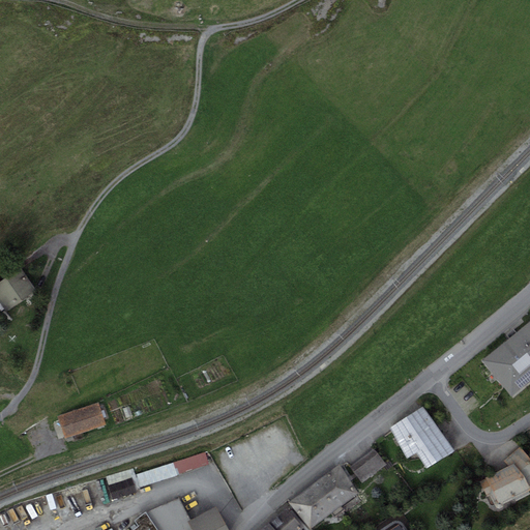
[(20,267),(5,277),(22,300),(36,289),(20,267)]
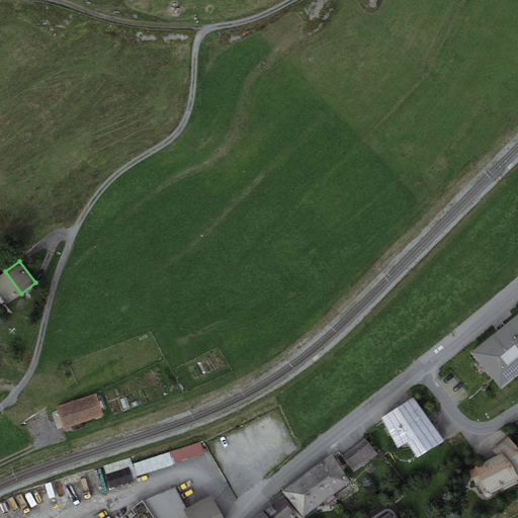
[(5,271),(0,274),(0,294),(7,304),(21,293),(5,271)]
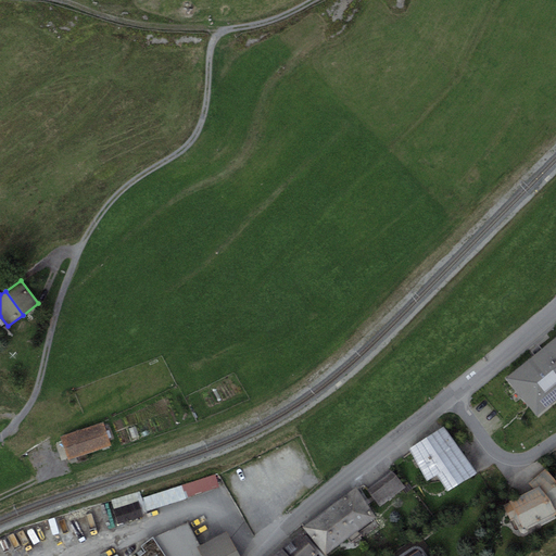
[(555,337),(506,378),(538,416),(555,400),(555,337)]
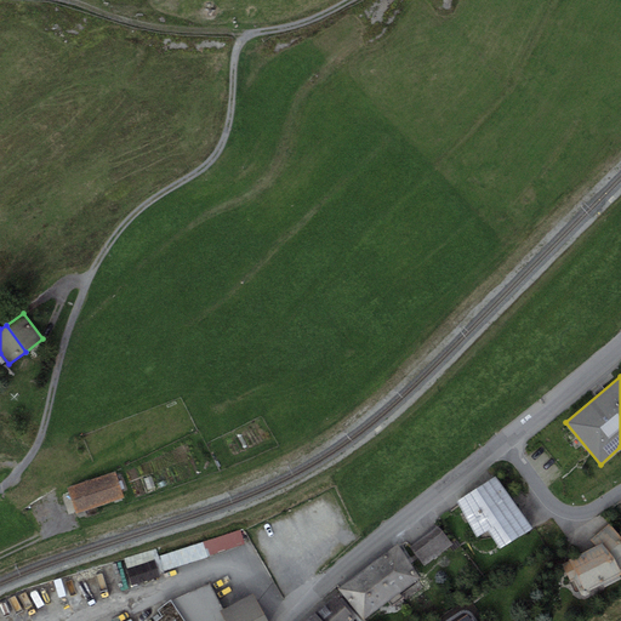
[(115,471),(67,488),(75,513),(124,497),(115,471)]
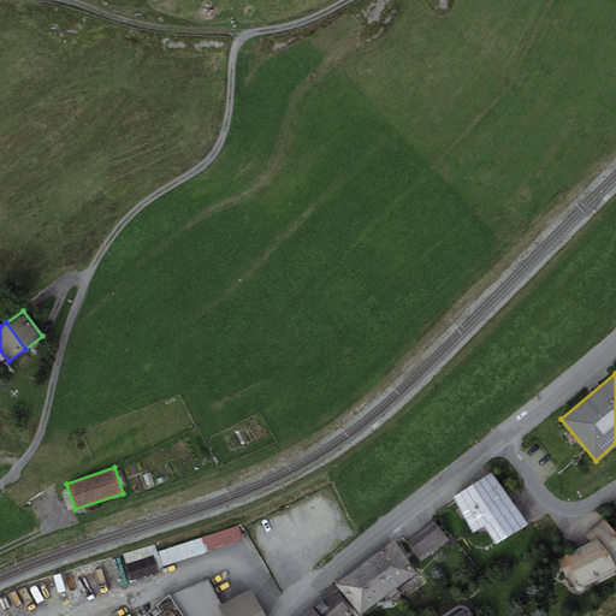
[(493,471),(451,497),(473,532),(484,526),(496,544),(527,523),(493,471)]
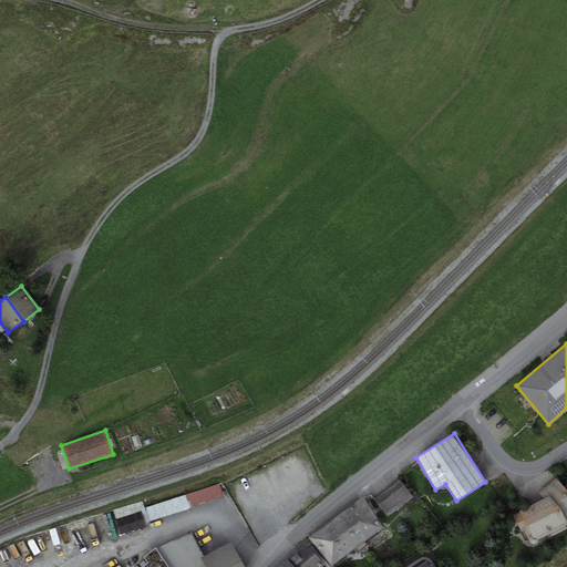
[(543,500),(513,515),(522,531),(527,527),(534,537),(566,522),(566,521),(566,519),(566,518),(566,490),(556,478),(538,494),(543,500)]
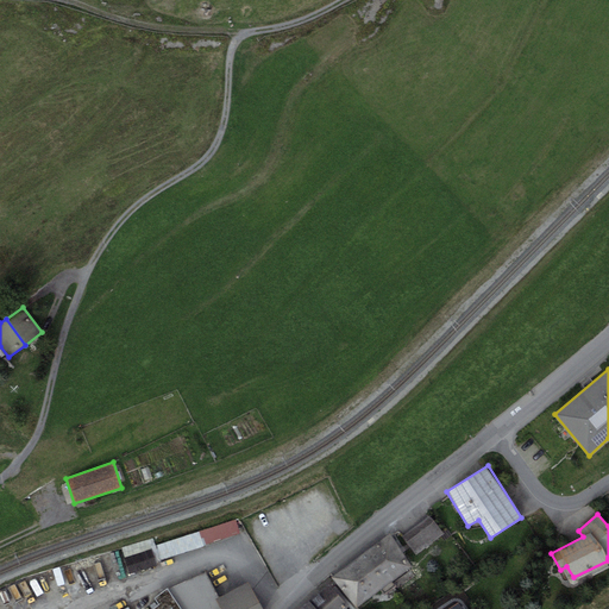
[(431,515),(402,537),(416,554),(444,533),(431,515)]
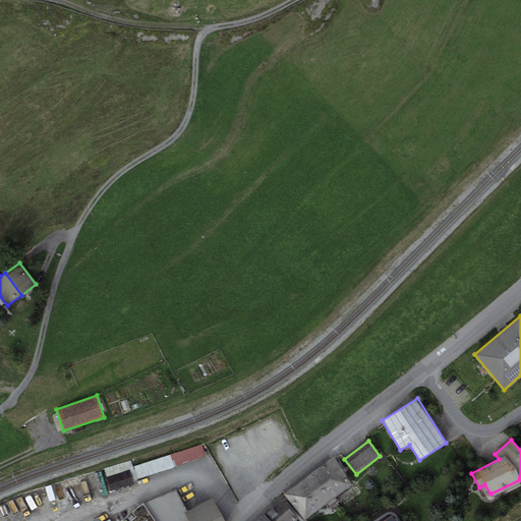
[(203,448),(131,469),(135,481),(206,460),(203,448)]
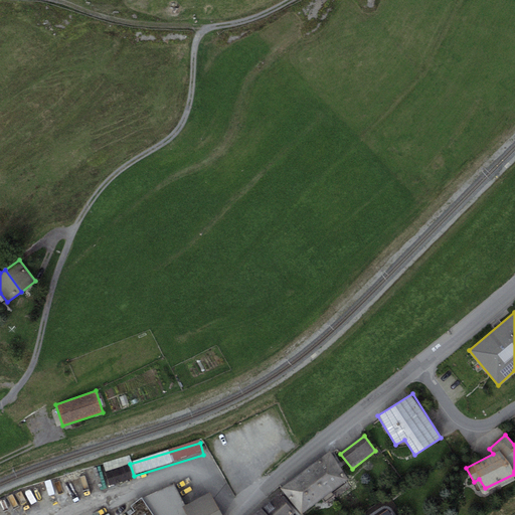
[(329,452),(305,470),(325,496),(349,478),(329,452)]
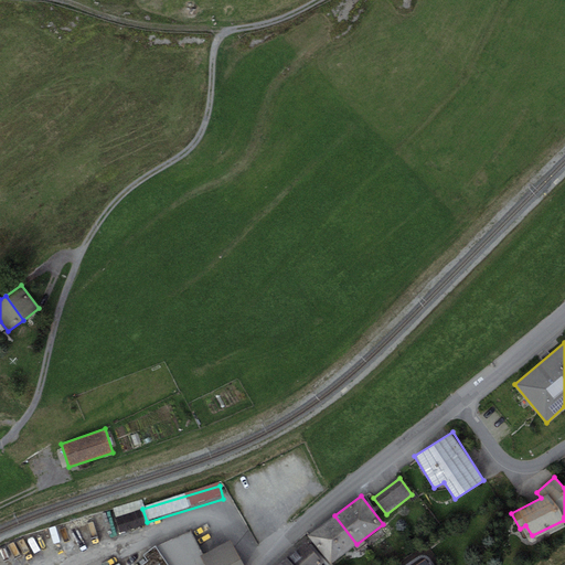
[(140,510),(116,518),(121,532),(145,524),(140,510)]
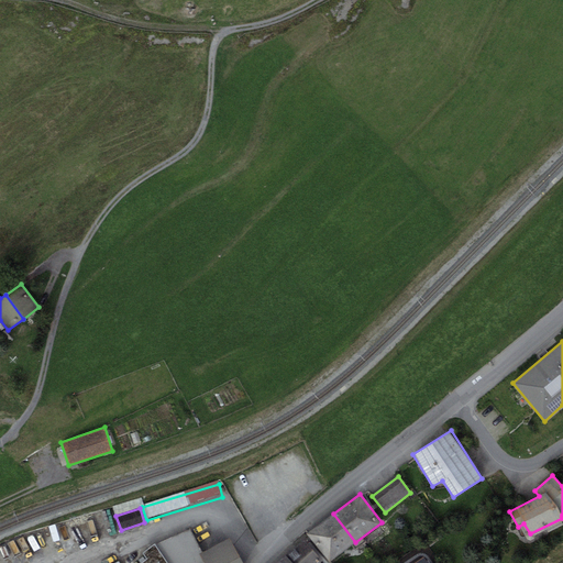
[(333,514),(307,532),(329,562),(355,542),(333,514)]
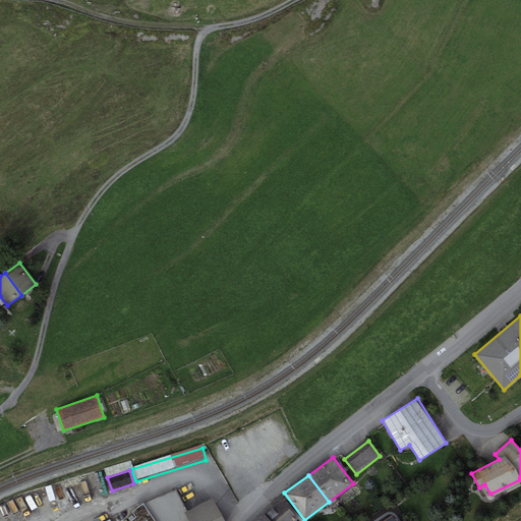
[(142,503),(155,520),(188,520),(184,513),(187,511),(176,489),(142,503)]
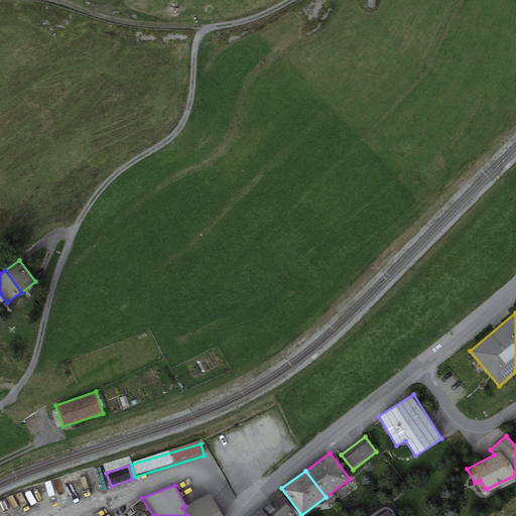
[(222,515),(211,493),(185,506),(182,508),(186,515),(222,515)]
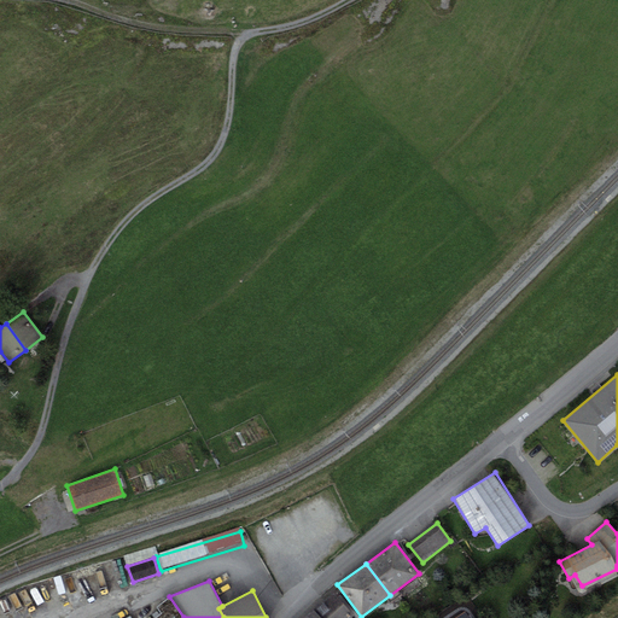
[(333,593),(314,610),(320,617),(348,617),(353,614),(333,593)]
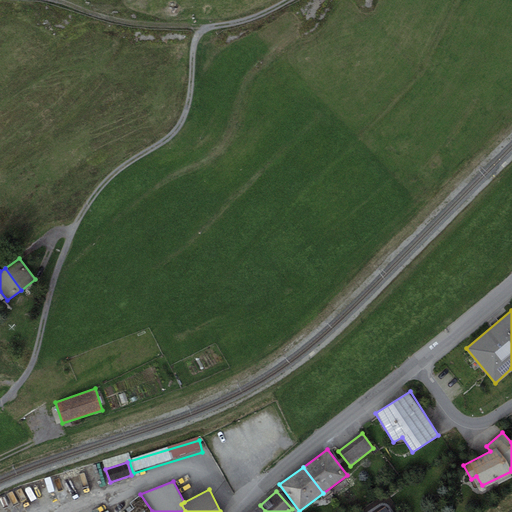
[(152,511),(140,494),(130,502),(134,508),(128,511),(152,511)]
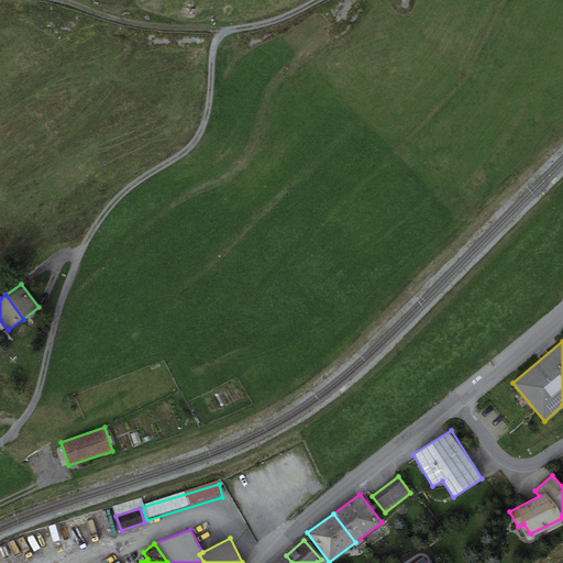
All buildings are outlined.
